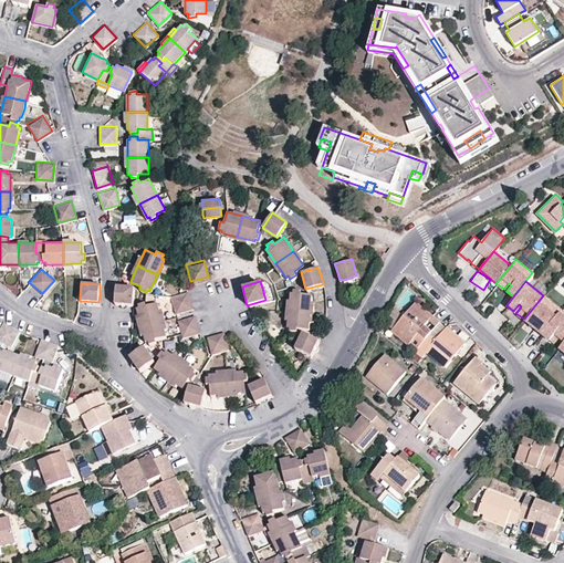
[(114,303),(132,305),(134,288),(116,285),(115,294),(114,303)]
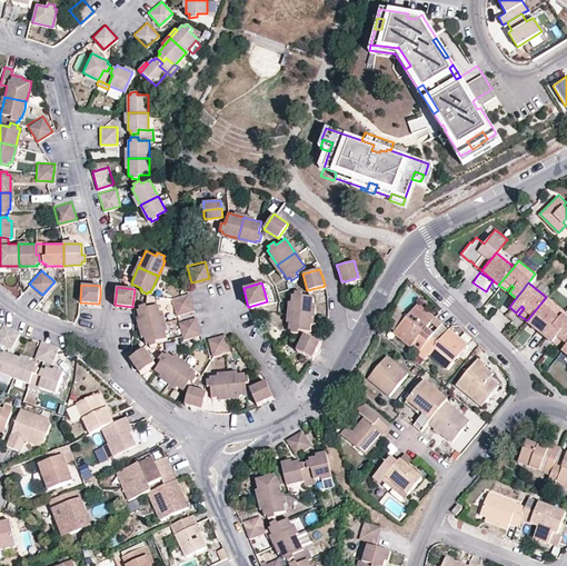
[(290,301),(289,311),(311,314),(312,303),(312,296),(301,295),(301,291),(294,290),(292,295),(290,294),(290,298),(290,301)]
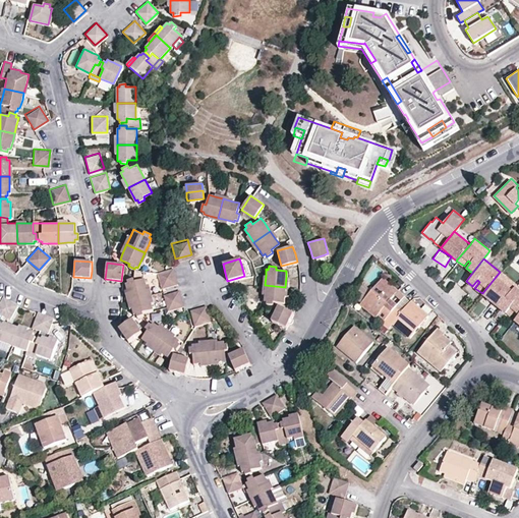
[(175,276),(172,268),(157,272),(161,287),(176,283),(175,276)]
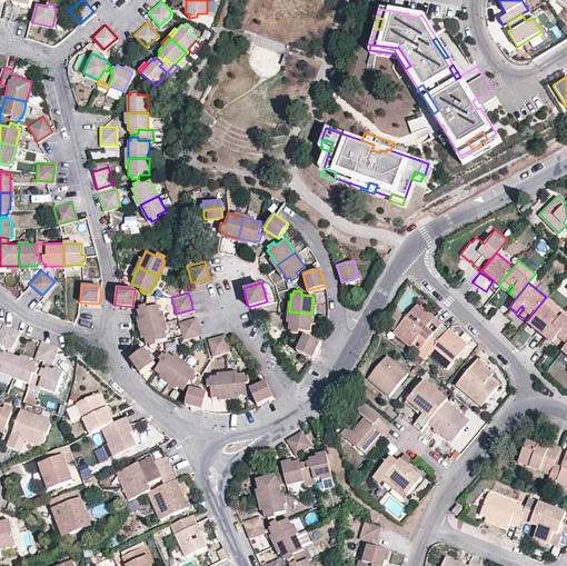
[(540,304),(558,317),(561,313),(564,310),(546,297),(540,304)]
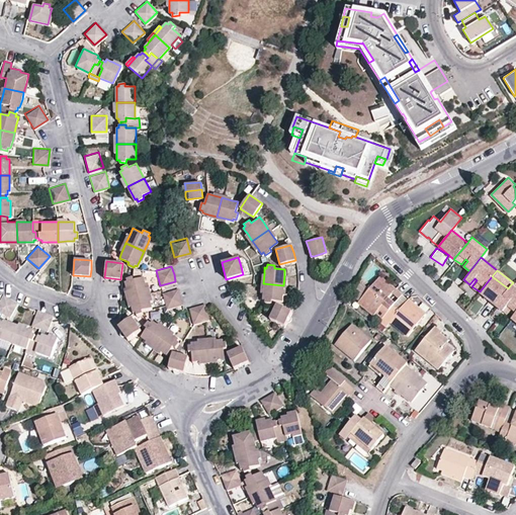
[(379,274),(375,278),(391,290),(395,286),(379,274)]
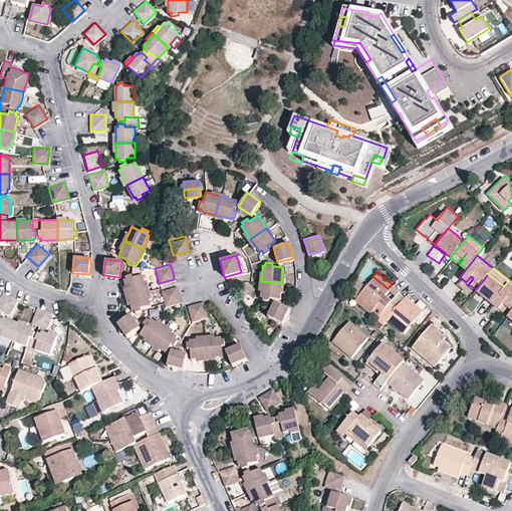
[(123,283),(124,286),(128,295),(147,290),(144,281),(142,274),(132,277),(131,274),(124,276),(125,278),(122,279),(123,283)]
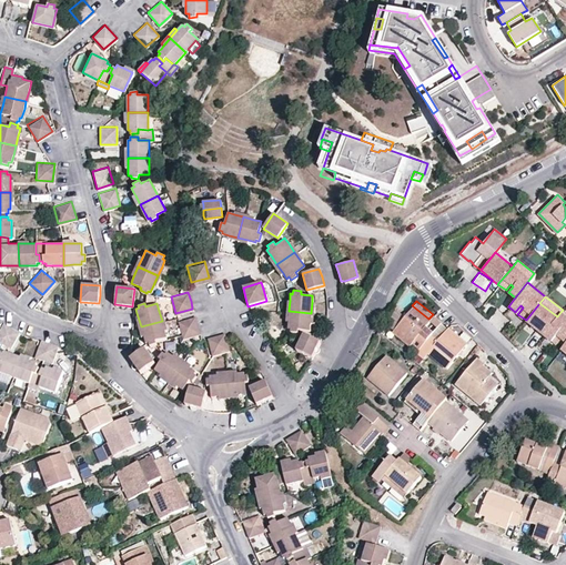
[(539,303),(526,320),(543,334),(557,316),(539,303)]
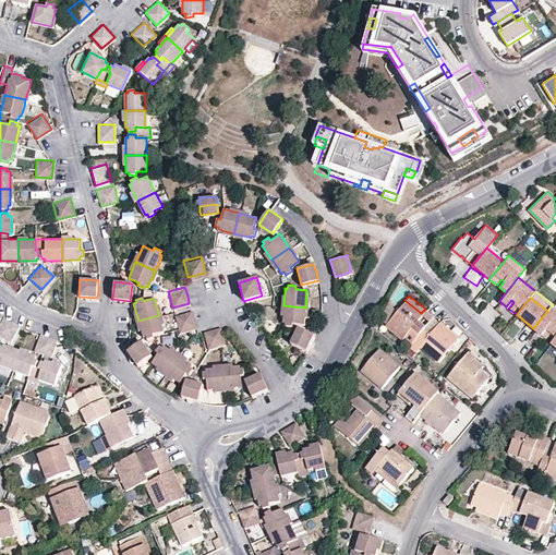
[(405,300),(396,310),(385,324),(408,345),(419,332),(411,326),(415,321),(421,313),(405,300)]
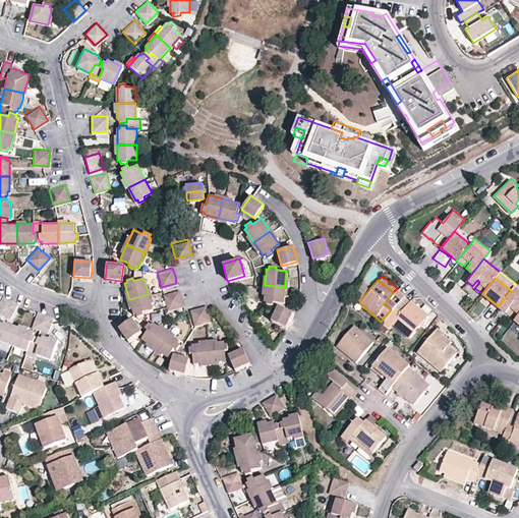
[(369,289),(358,281),(350,296),(359,302),(369,289)]
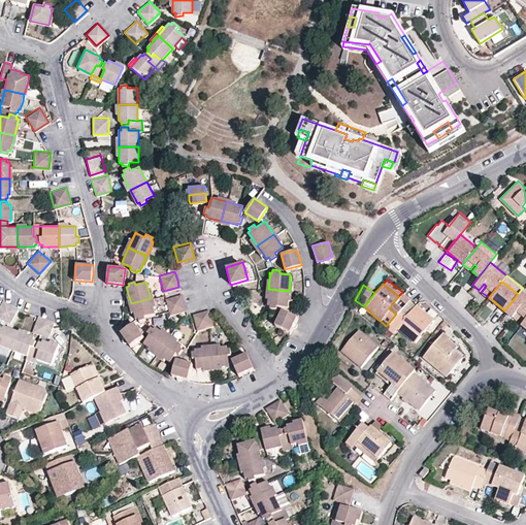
[(289,291),(268,289),(267,299),(267,301),(267,304),(269,304),(269,308),(275,309),(276,305),(287,306),(288,300),(289,291)]
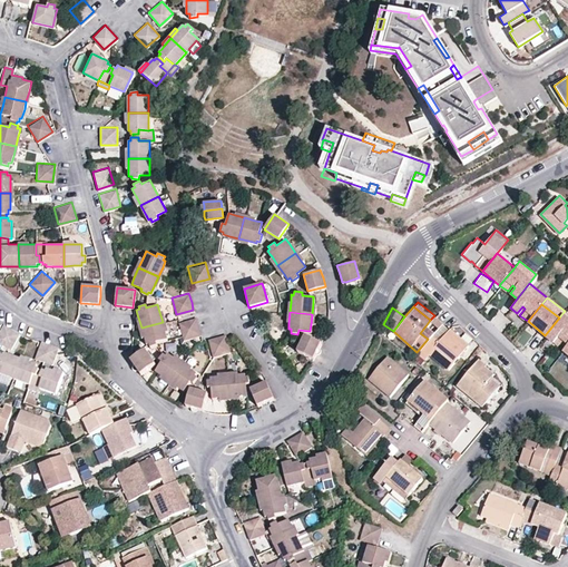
[(559,318),(545,335),(556,344),(561,338),(567,342),(567,341),(567,318),(562,313),(559,318)]
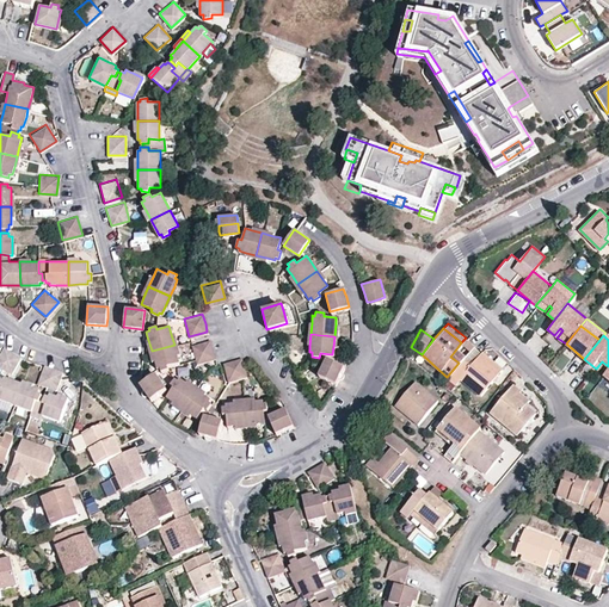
[(209,339),(191,344),(196,363),(214,358),(211,348),(209,339)]
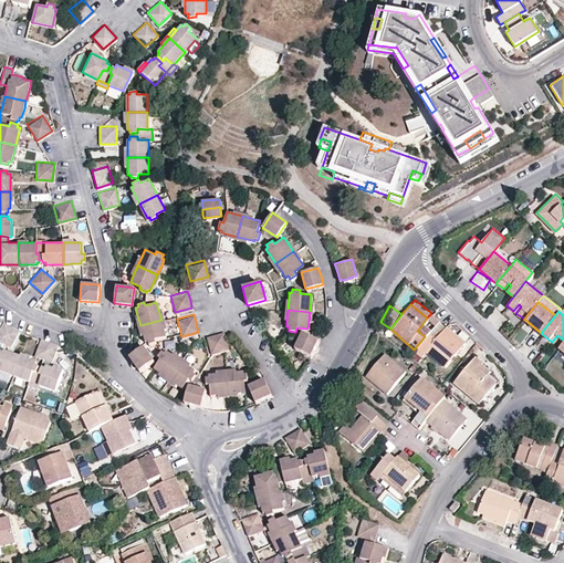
[(145,342),(147,341),(148,344),(155,342),(154,339),(166,335),(164,329),(162,320),(141,325),(143,334),(144,337),(145,342)]
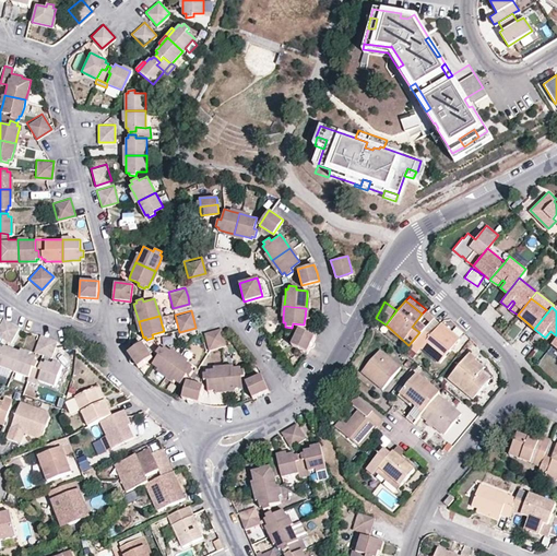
[(18,326),(2,317),(0,320),(0,335),(9,341),(18,326)]
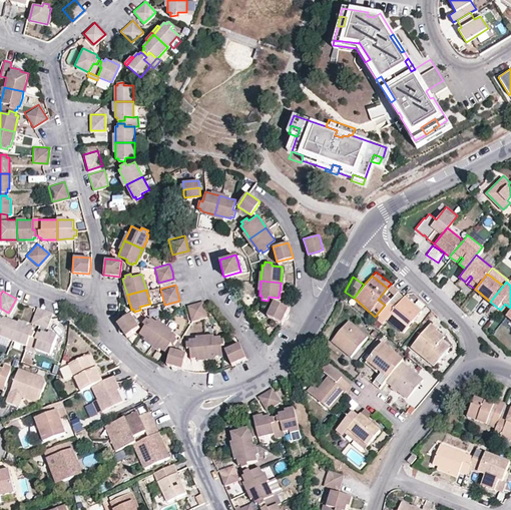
[(410,300),(403,294),(395,304),(389,300),(388,301),(385,305),(375,317),(382,322),(385,317),(402,330),(421,307),(410,300)]
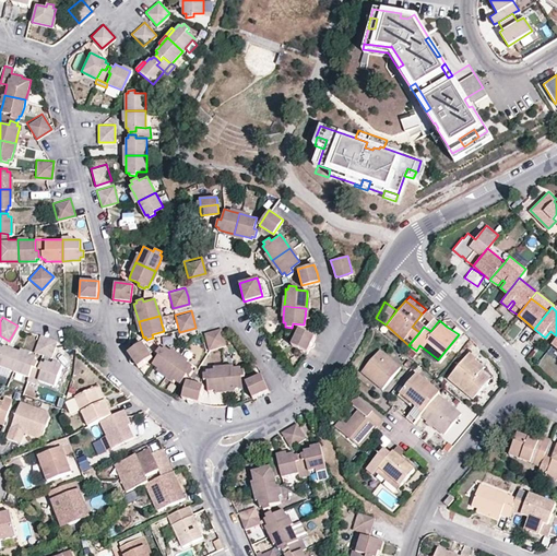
[(419,332),(423,328),(416,321),(412,327),(419,332)]
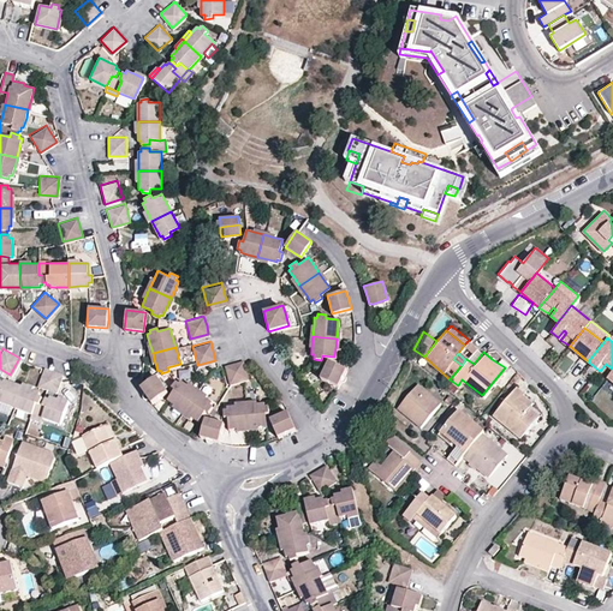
[(248,377),(243,359),(234,361),(224,365),(230,383),(248,377)]
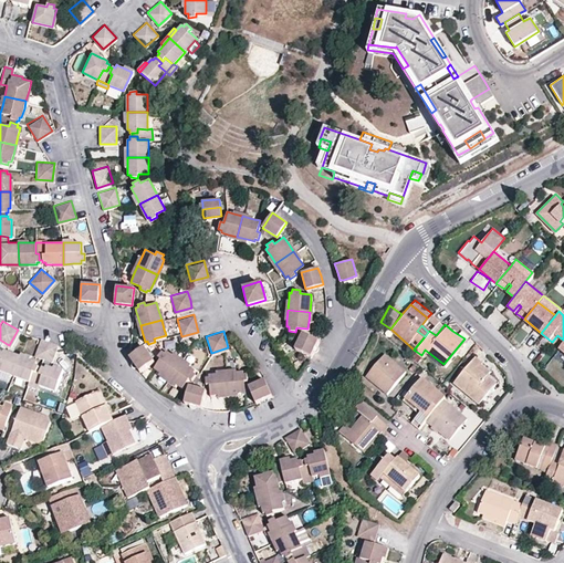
[(301,333),(294,348),(311,356),(314,347),(317,341),(301,333)]
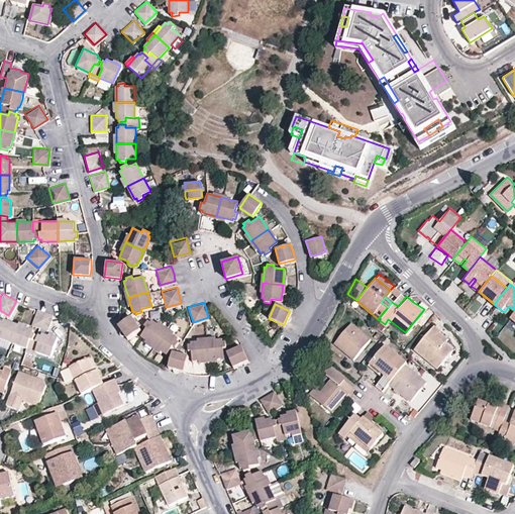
[(46,329),(53,314),(36,308),(30,323),(46,329)]
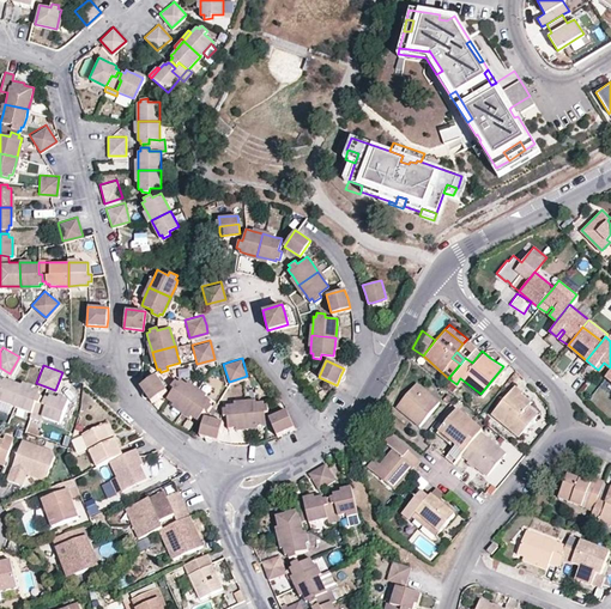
[(155,373),(139,387),(149,401),(167,390),(155,373)]
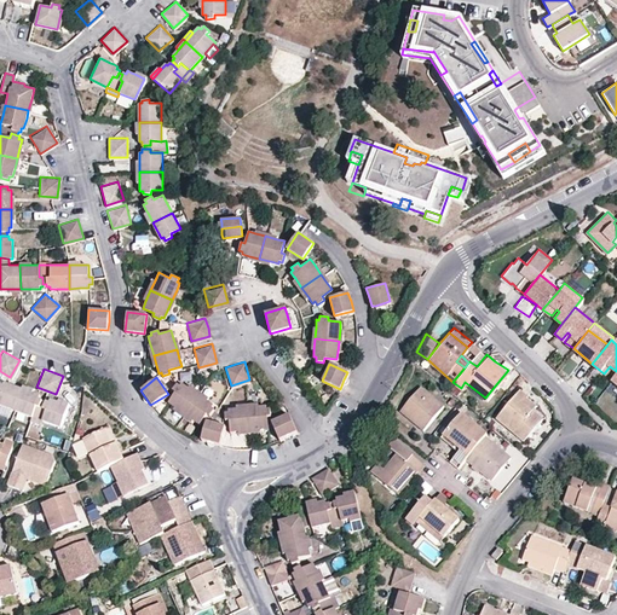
[(0,404),(13,408),(21,388),(12,384),(3,382),(3,384),(0,384),(0,404)]
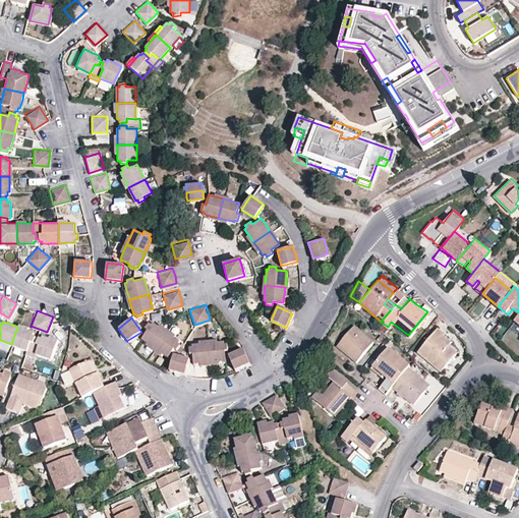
[(145,328),(147,330),(140,338),(143,340),(147,342),(154,347),(166,331),(159,326),(153,322),(151,325),(148,322),(145,328)]
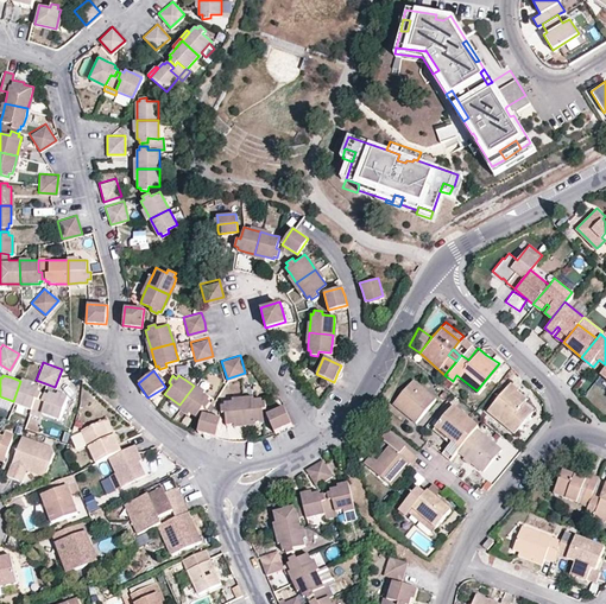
[(402,409),(403,407),(410,413),(408,415),(414,420),(434,395),(411,377),(392,401),(402,409)]
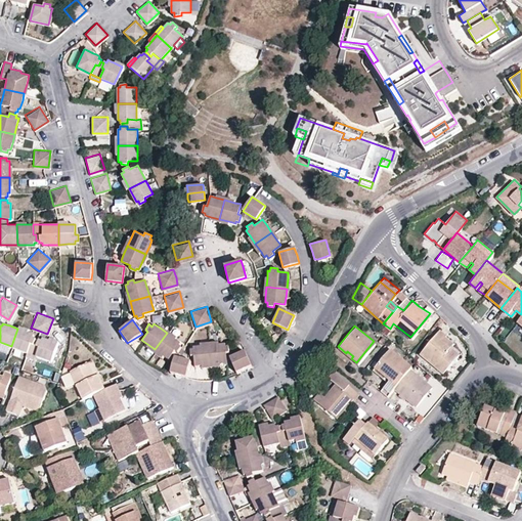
[(27,332),(17,329),(11,346),(26,352),(29,343),(32,344),(35,338),(32,337),(33,334),(30,333),(27,332)]
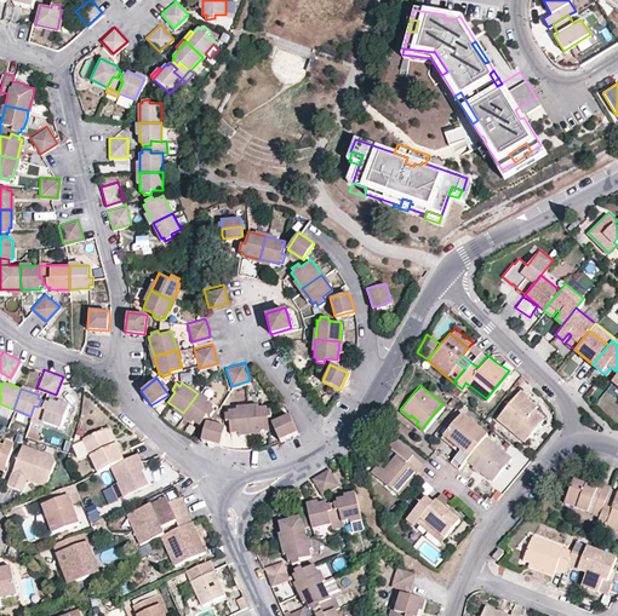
[(520,389),(496,416),(522,438),(542,416),(532,408),(522,401),(526,396),(527,395),(520,389)]
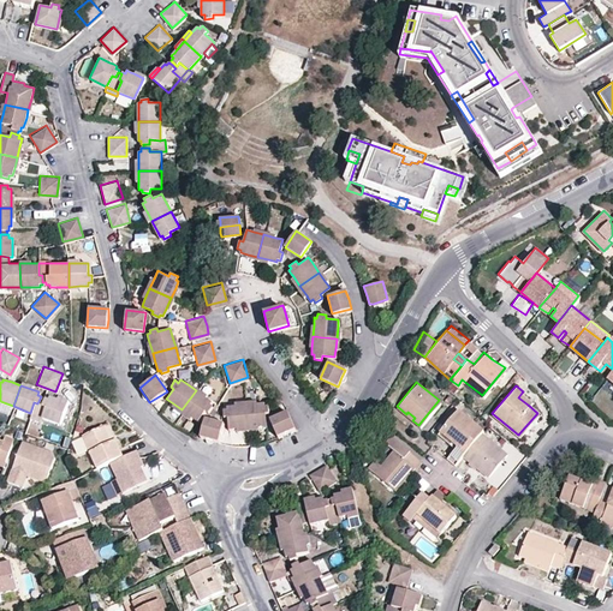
[(197,420),(204,411),(208,412),(213,406),(209,405),(212,401),(204,396),(196,390),(182,409),(191,417),(194,418),(197,420)]
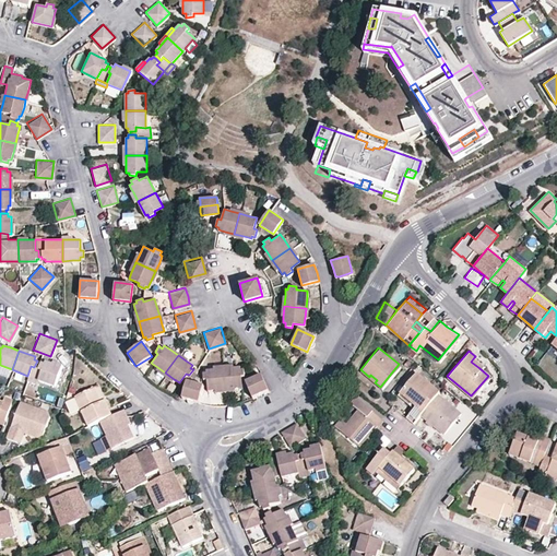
[(480,368),(483,364),(474,357),(471,362),(480,368)]
